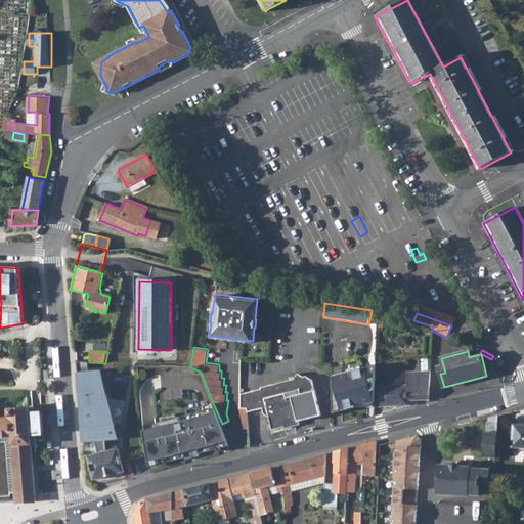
[(89,362),(76,361),(77,374),(82,374),(82,384),(84,392),(78,393),(83,441),(96,440),(99,451),(108,449),(107,439),(117,438),(115,425),(114,426),(107,398),(103,398),(100,370),(88,372),(89,362)]
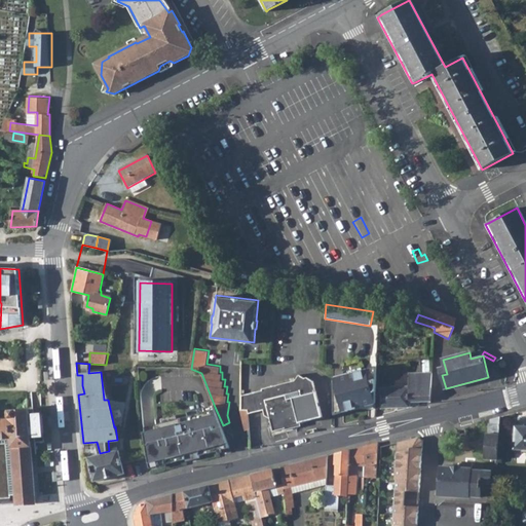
[(336,413),(369,404),(369,402),(376,402),(377,371),(377,367),(334,377),(335,381),(335,407),(336,413)]
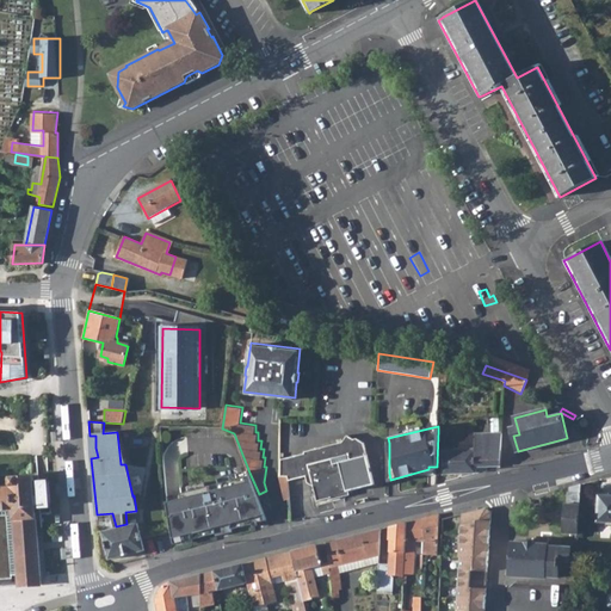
[(475,471),(476,473),(477,466),(503,464),(503,432),(475,433),(475,449),(443,450),(444,474),(475,471)]
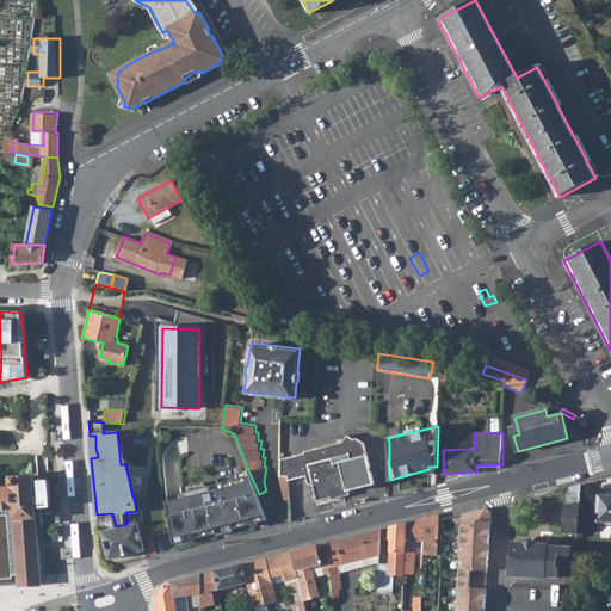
[(331,495),(374,485),(364,443),(357,438),(355,439),(347,436),(343,442),(303,451),(304,454),(294,456),(300,479),(306,476),(308,487),(314,486),(318,501),(332,498),(331,495)]
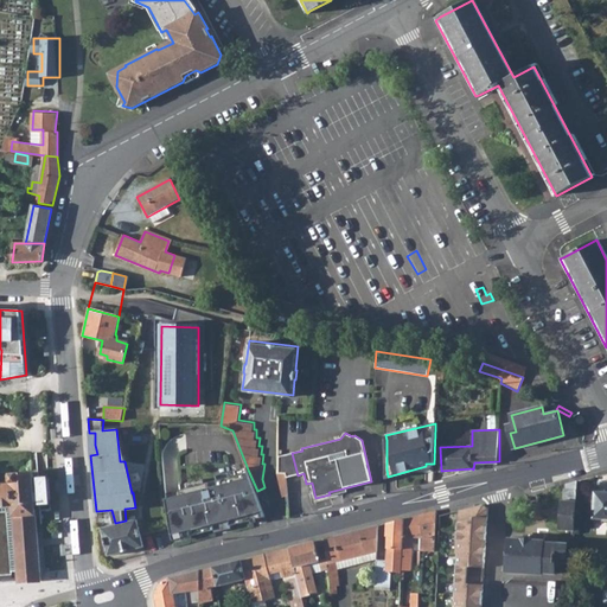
[(292,453),(280,455),(280,461),(280,472),(286,472),(287,478),(298,475),(292,453)]
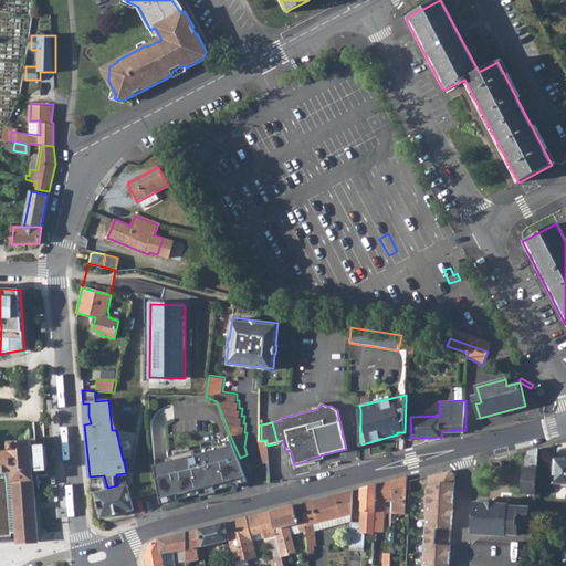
[(155,464),(160,498),(177,493),(179,499),(201,492),(200,486),(215,482),(217,488),(249,479),(240,458),(231,438),(168,456),(169,460),(155,464)]
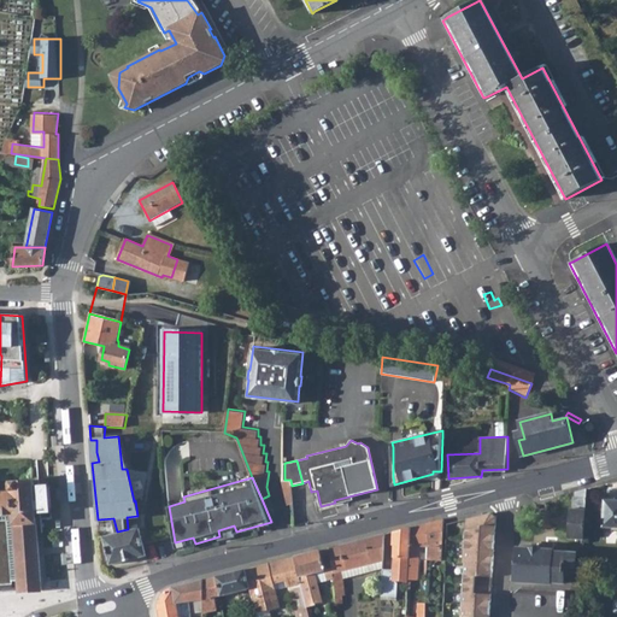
[(0,585),(13,583),(13,581),(19,580),(19,592),(42,591),(42,580),(35,481),(12,482),(12,493),(0,493),(0,585)]
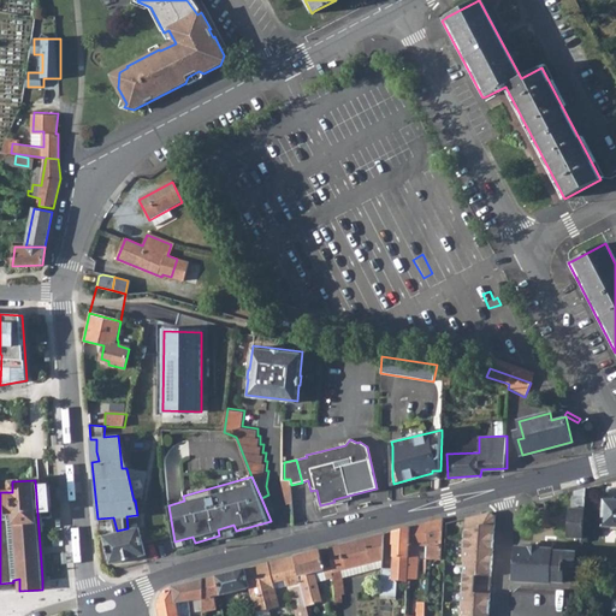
[(51,484),(40,485),(41,513),(52,511),(51,484)]
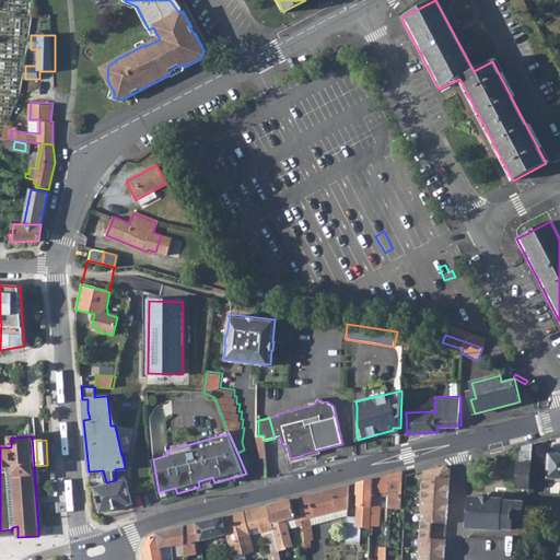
[(516,489),(529,490),(532,453),(522,453),(521,463),(518,463),(516,489)]
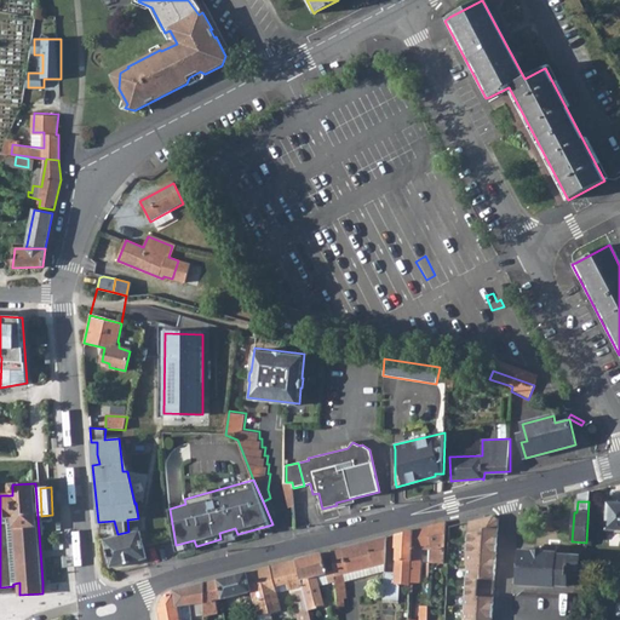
[(619,503),(608,503),(607,528),(619,529),(619,503)]
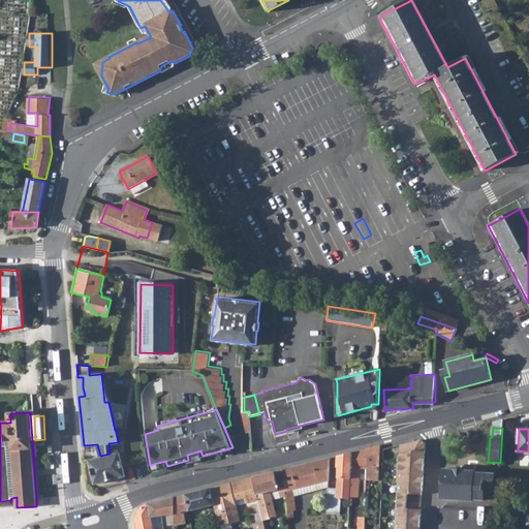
[(262,430),(251,432),(255,449),(266,446),(262,430)]
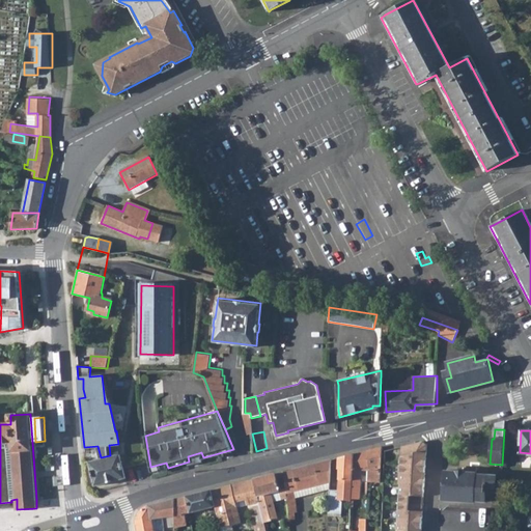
[(400,483),(396,530),(421,530),(424,482),(427,446),(423,442),(400,447),(398,483),(400,483)]
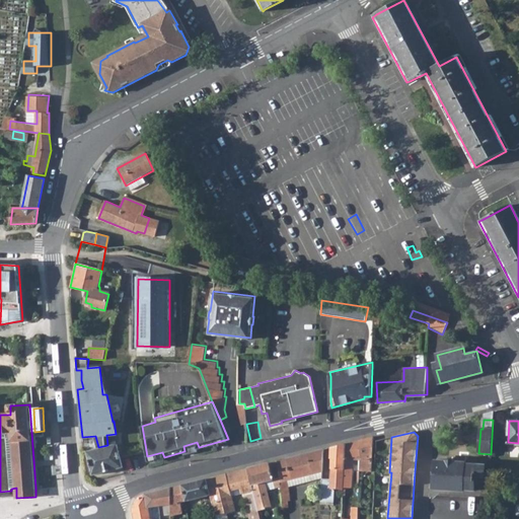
[(372,437),(359,440),(359,460),(359,471),(371,471),(372,442),(372,437)]
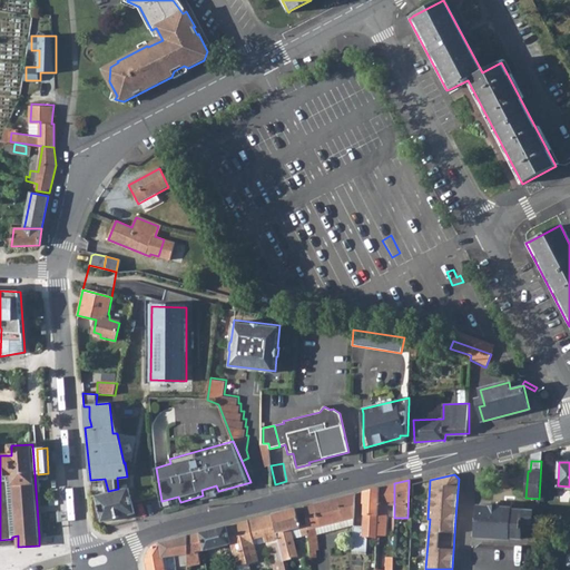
[(380,488),(376,536),(377,536),(387,536),(389,505),(394,505),(394,483),(380,488)]
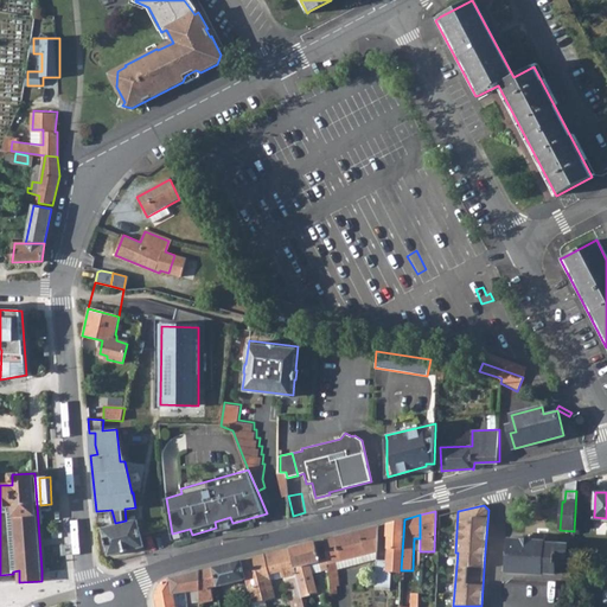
[(215,522),(216,528),(232,523),(230,517),(215,522)]
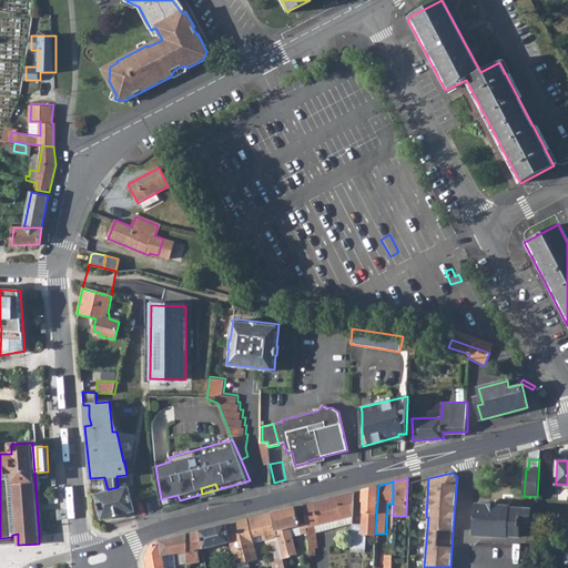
[(135,510),(129,485),(118,487),(108,489),(95,493),(102,518),(135,510)]
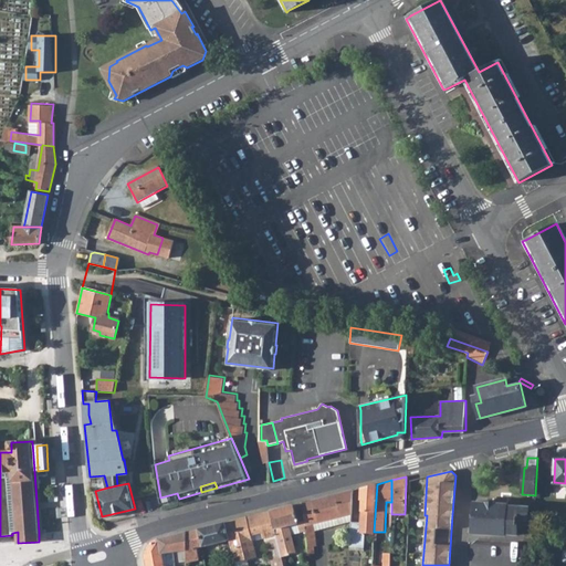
[(350,524),(349,547),(364,548),(364,547),(374,547),(375,532),(374,532),(377,484),(360,488),(360,500),(362,500),(359,524),(350,524)]
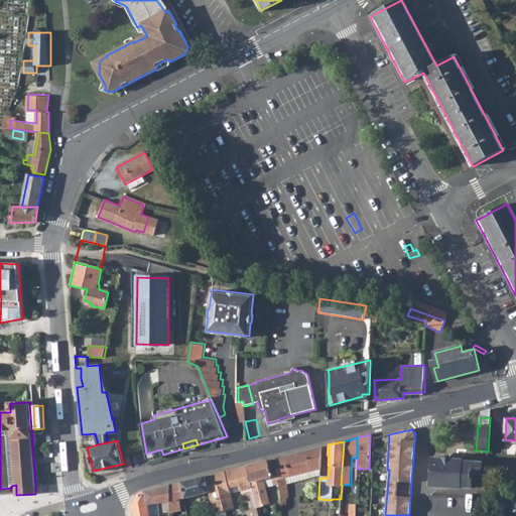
[(321,446),(275,459),(278,484),(279,499),(286,499),(288,498),(286,478),(320,470),(321,446)]
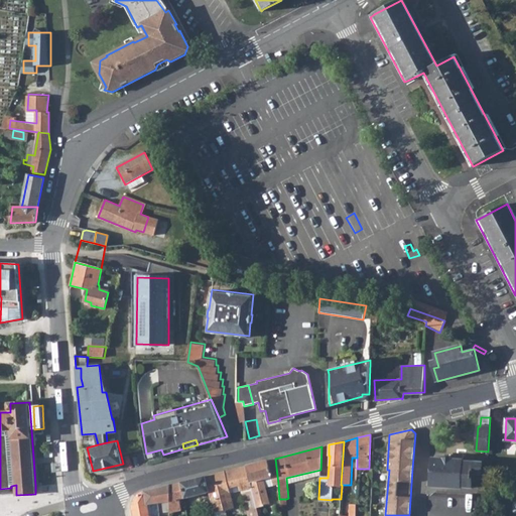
[(147,457),(147,459),(163,455),(161,449),(146,454),(147,457)]
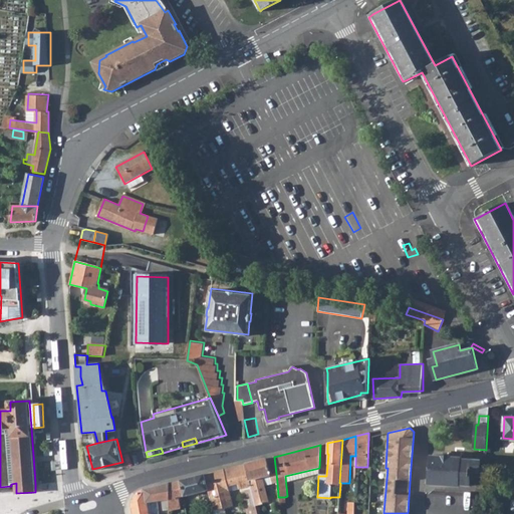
[(431,456),(429,485),(459,487),(459,485),(469,486),(470,472),(479,473),(480,461),(460,459),(460,458),(438,457),(431,456)]
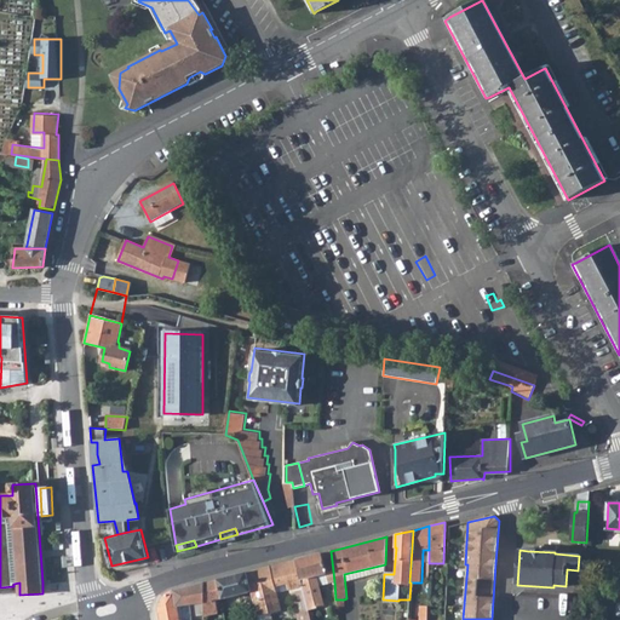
[(331,551),(297,560),(303,586),(304,590),(309,610),(325,607),(319,585),(334,581),(331,551)]
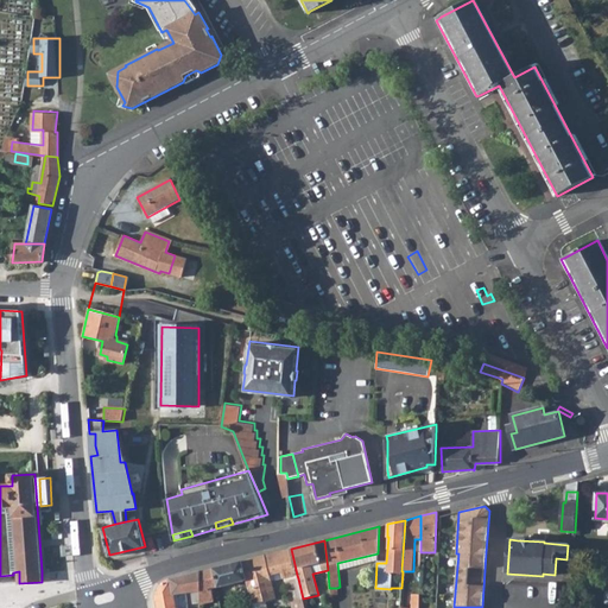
[(253,607),(267,607),(266,602),(277,599),(271,576),(282,572),(283,578),(297,575),(291,549),(278,552),(242,561),(247,580),(253,606),(253,607)]
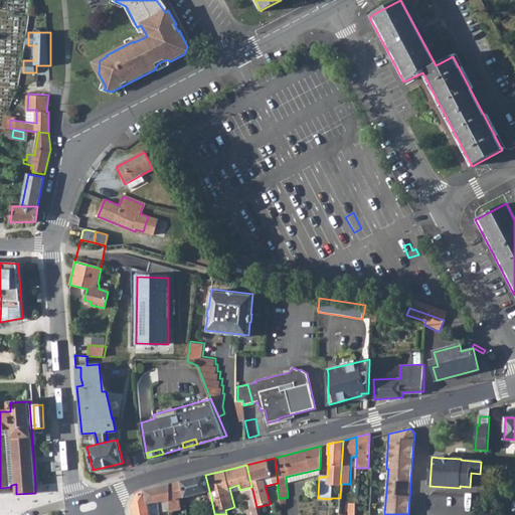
[(205,475),(169,484),(169,499),(169,511),(181,509),(179,499),(209,491),(205,475)]
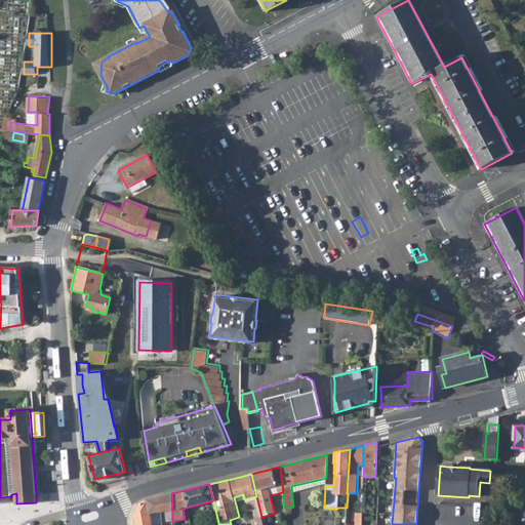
[(11,496),(0,497),(0,505),(16,503),(16,493),(11,494),(11,496)]
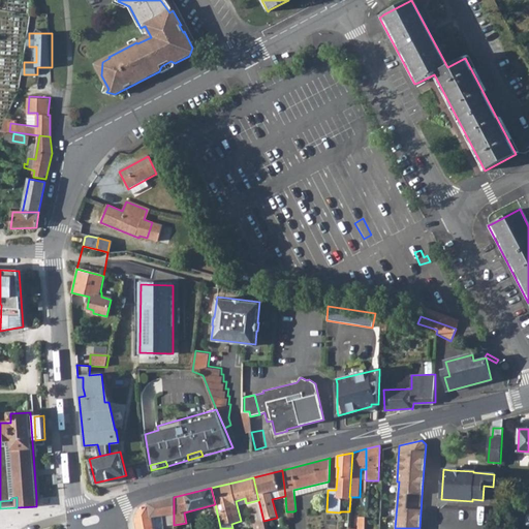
[(174,497),(159,501),(162,516),(174,512),(174,497)]
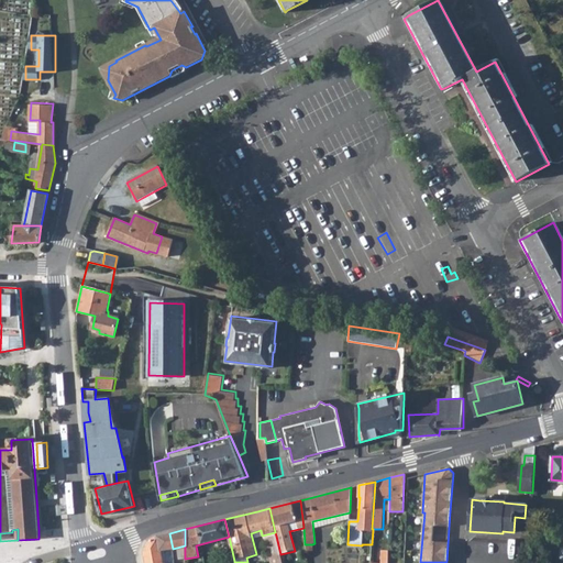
[(146,562),(163,562),(162,556),(167,555),(167,559),(173,559),(173,550),(173,549),(169,533),(157,537),(152,539),(150,542),(146,547),(145,551),(145,552),(145,554),(146,562)]
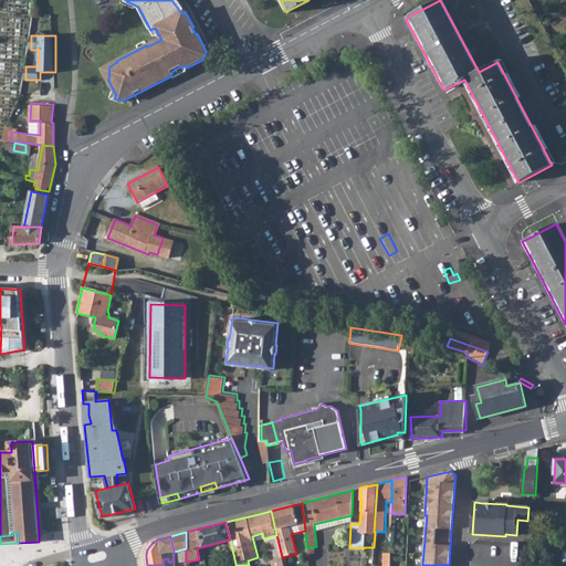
[(270,559),(272,565),(284,565),(282,557),(278,538),(265,542),(270,559)]
